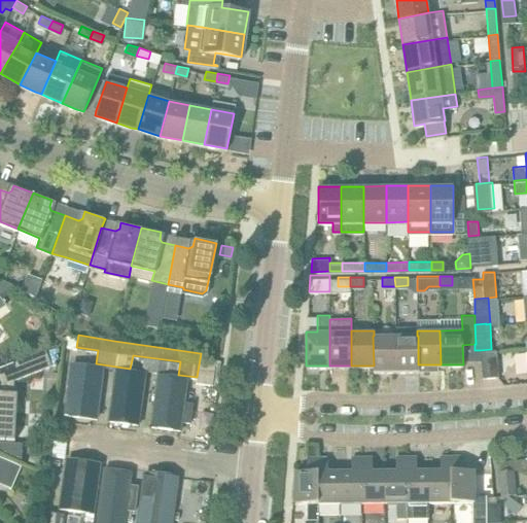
[(395,336),(374,336),(373,336),(374,365),(373,365),(373,371),(395,370),(395,336)]
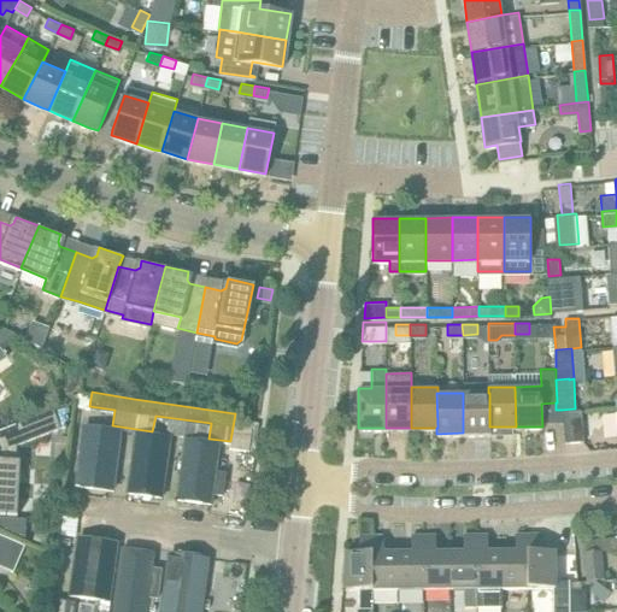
[(488,393),(463,393),(463,433),(491,433),(491,427),(489,427),(489,393),(488,393)]
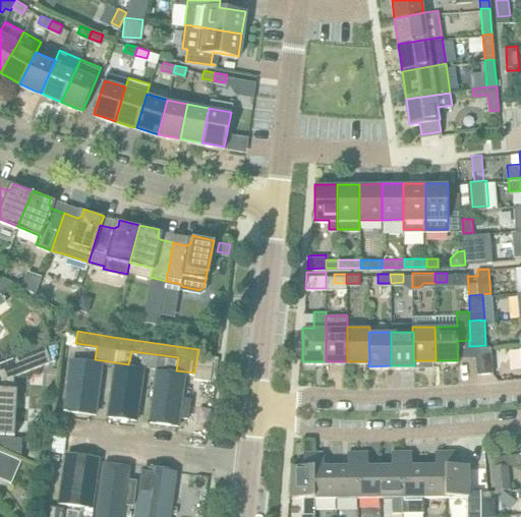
[(42,335),(26,341),(30,349),(45,343),(42,335)]
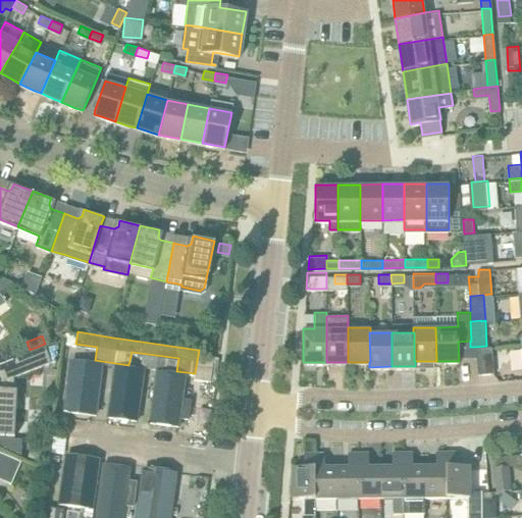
[(0,433),(7,434),(14,434),(17,389),(13,387),(14,375),(51,360),(45,344),(30,350),(0,361),(0,374),(1,378),(0,378),(0,433)]
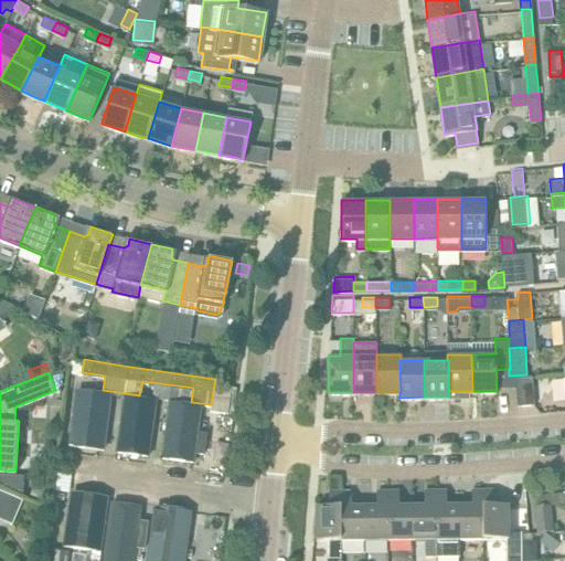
[(532,374),(526,374),(514,376),(516,404),(534,402),(532,374)]
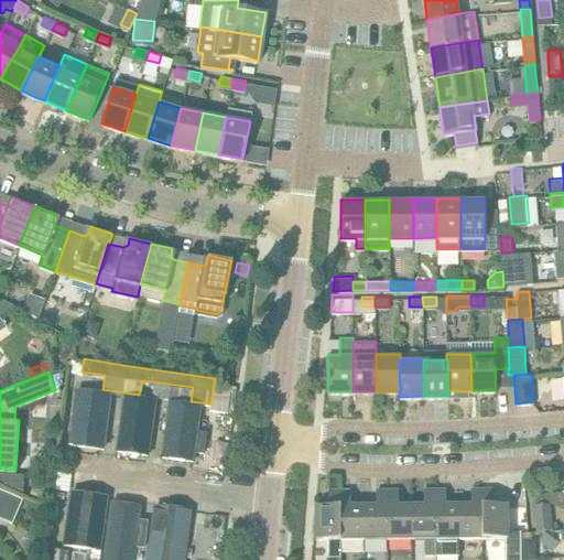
[(101,453),(109,396),(78,391),(71,449),(101,453)]
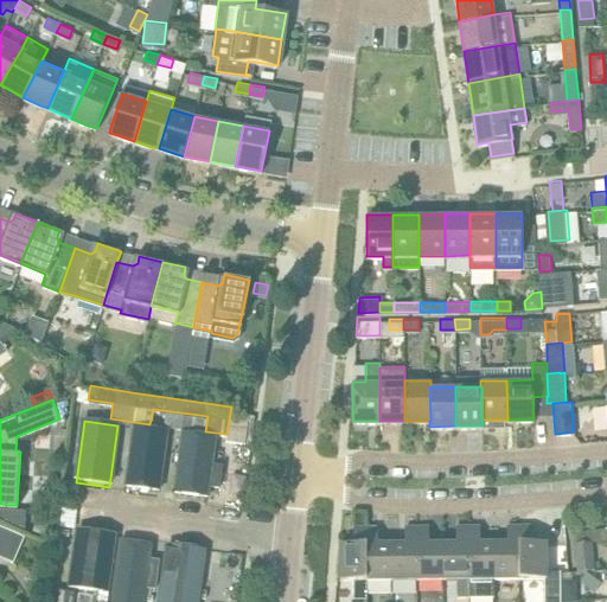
[(230,421),(228,437),(246,441),(248,423),(230,421)]
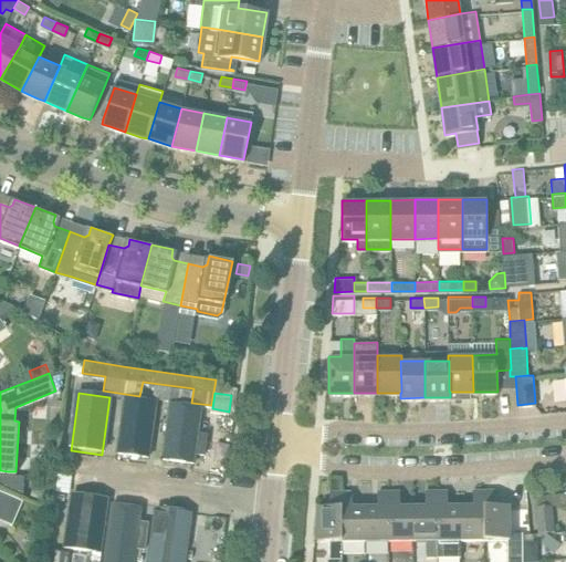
[(149,461),(157,408),(122,403),(115,457),(149,461)]
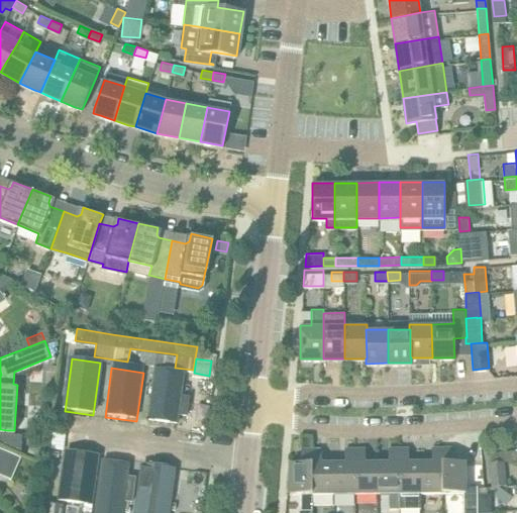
[(177,428),(184,377),(156,373),(148,424),(177,428)]
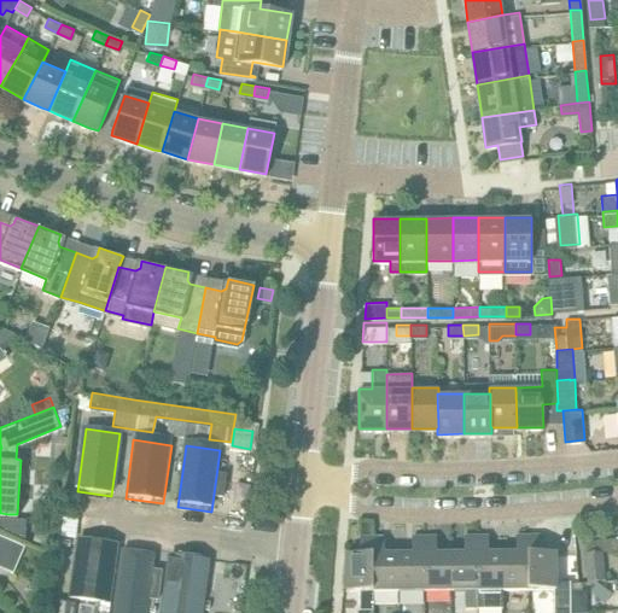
[(35,525),(34,542),(46,543),(47,526),(35,525)]
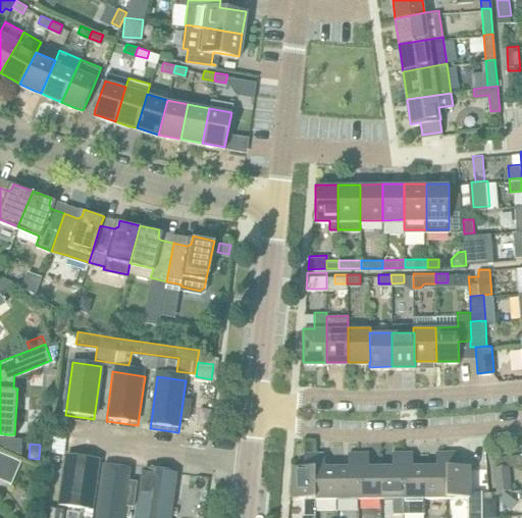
[(21,459),(0,450),(0,477),(11,482),(21,459)]
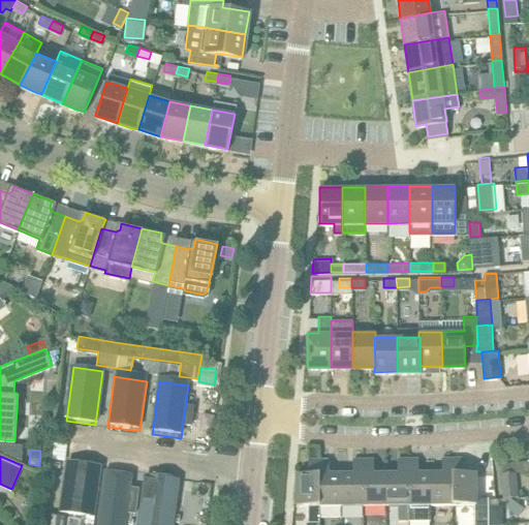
[(442,471),(430,471),(430,502),(453,502),(453,456),(442,456),(442,471)]
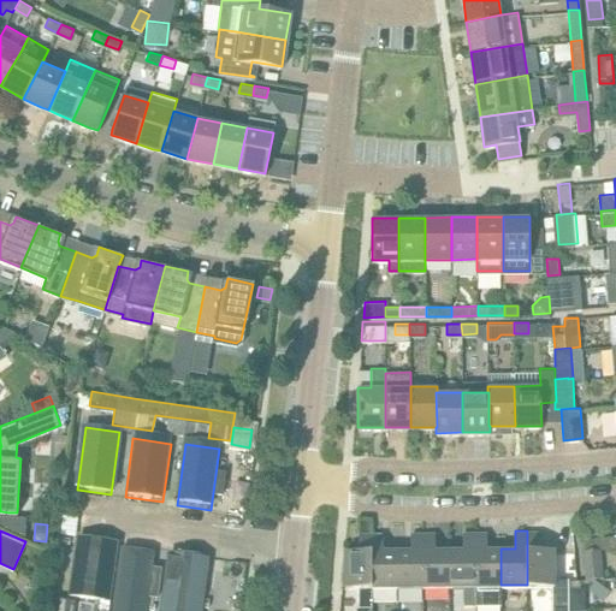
[(539,531),(527,531),(527,585),(554,585),(554,549),(539,549),(539,531)]
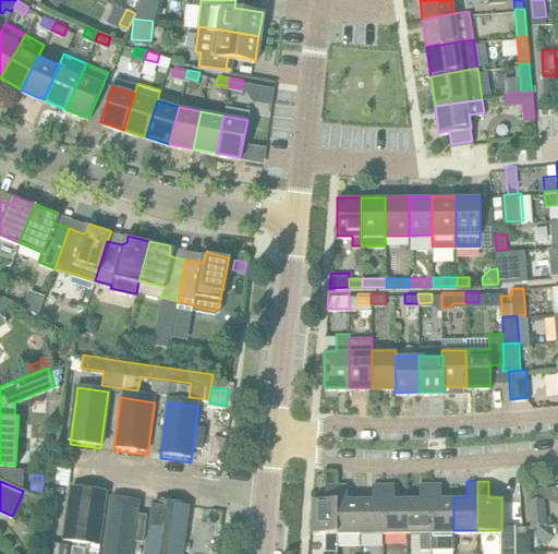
[(384,531),(383,482),(372,482),(372,498),(360,498),(360,531),(384,531)]
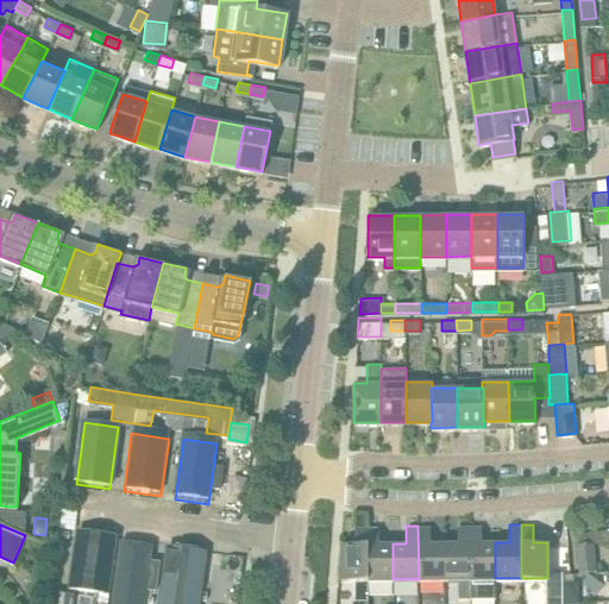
[(444,579),(444,542),(431,542),(429,526),(418,526),(419,579),(444,579)]
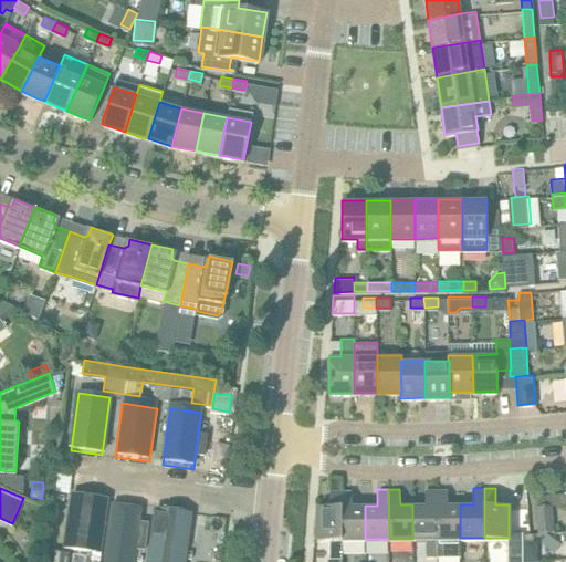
[(426,505),(412,505),(412,539),(436,539),(437,539),(436,489),(425,489),(426,505)]
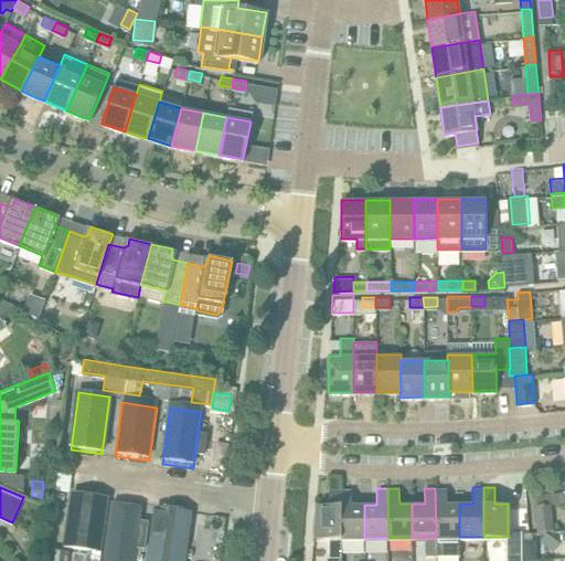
[(447,488),(435,488),(436,538),(435,538),(436,554),(458,553),(458,537),(459,537),(459,504),(447,504),(447,488)]
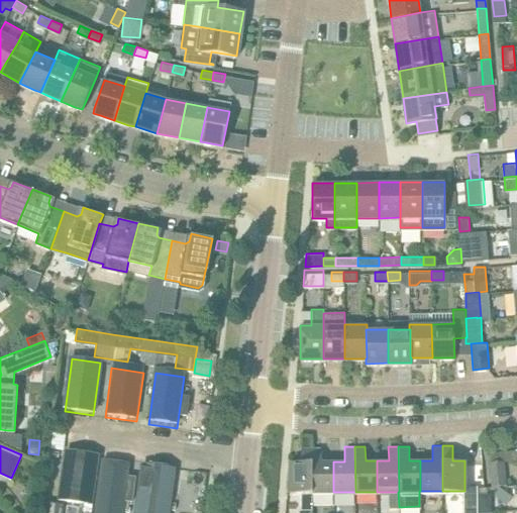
[(312,492),(311,447),(301,447),(301,462),(289,462),(289,492),(301,492),(301,509),(312,508),(312,492)]
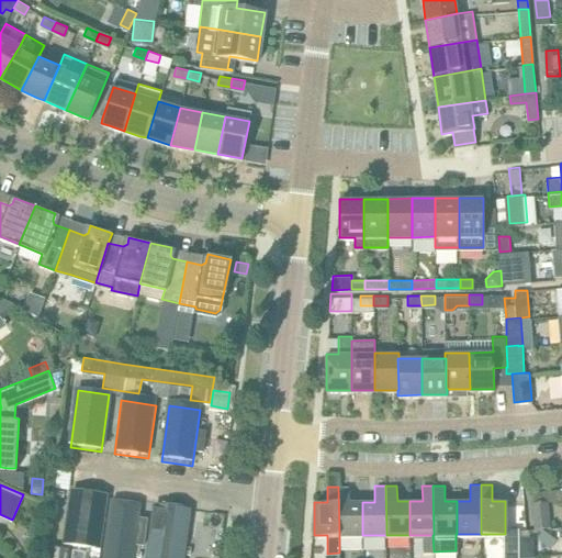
[(349,487),(338,487),(339,535),(362,535),(362,502),(349,502),(349,487)]
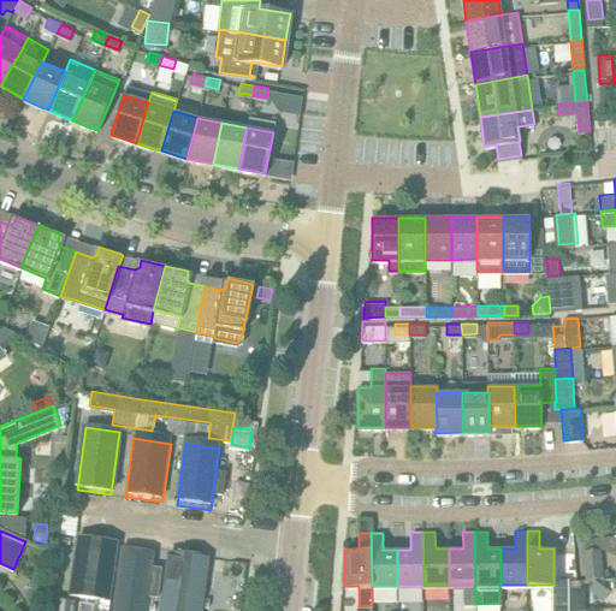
[(615,535),(585,538),(586,547),(599,546),(615,545),(615,535)]
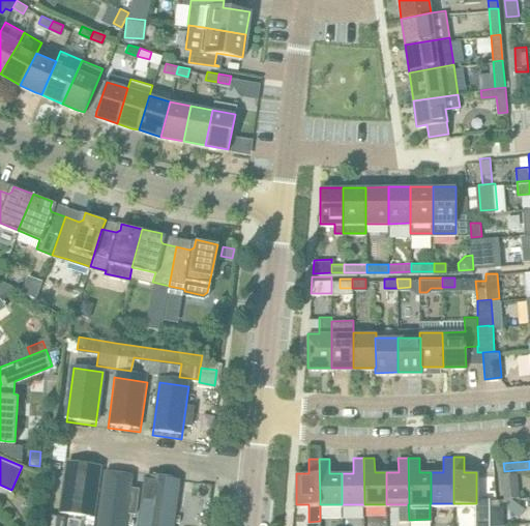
[(93,525),(100,471),(77,468),(75,484),(68,483),(66,500),(72,500),(69,523),(88,525),(93,525)]
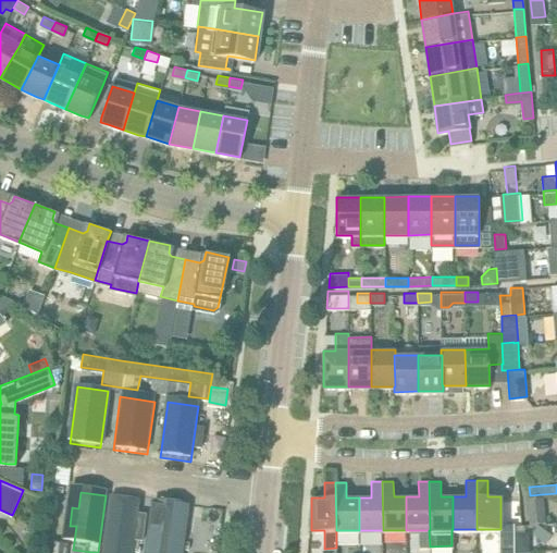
[(530,495),(528,495),(530,523),(543,521),(542,494),(530,495)]
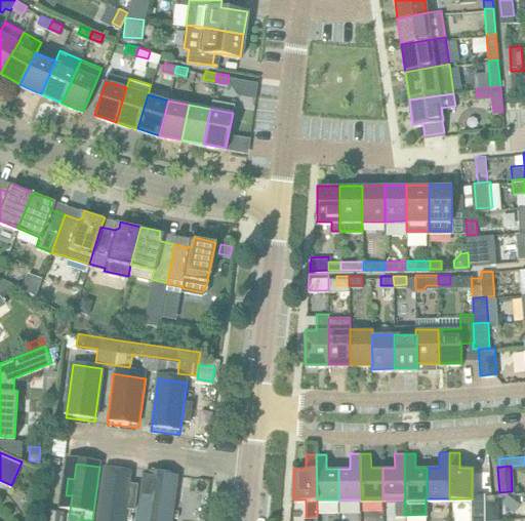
[(169,520),(176,473),(144,468),(135,520),(169,520)]
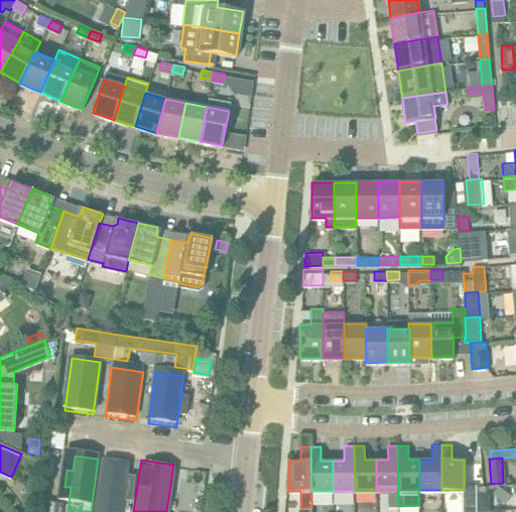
[(131,466),(102,463),(94,511),(124,511),(125,506),(132,507),(135,482),(129,481),(131,466)]
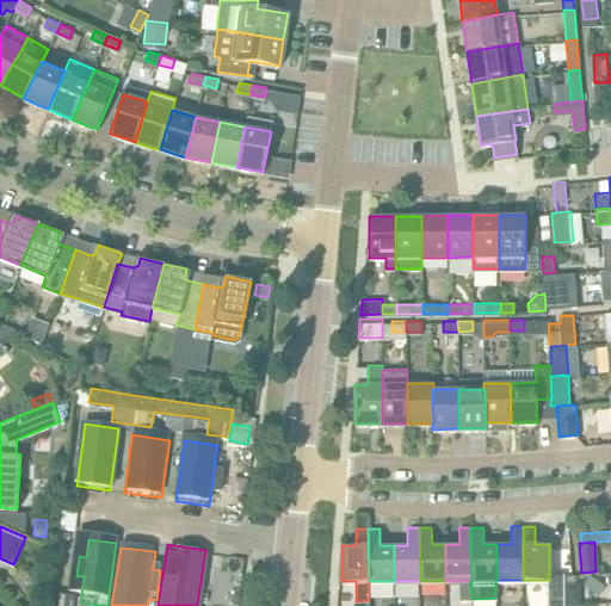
[(575,581),(567,581),(567,601),(581,601),(581,587),(575,581)]
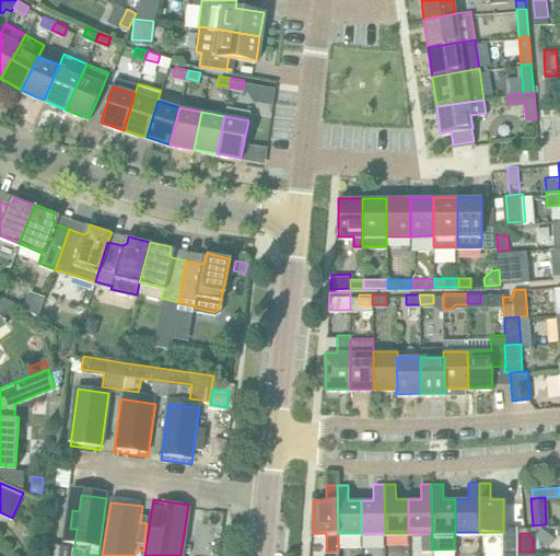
[(501,536),(501,555),(516,555),(516,536),(501,536)]
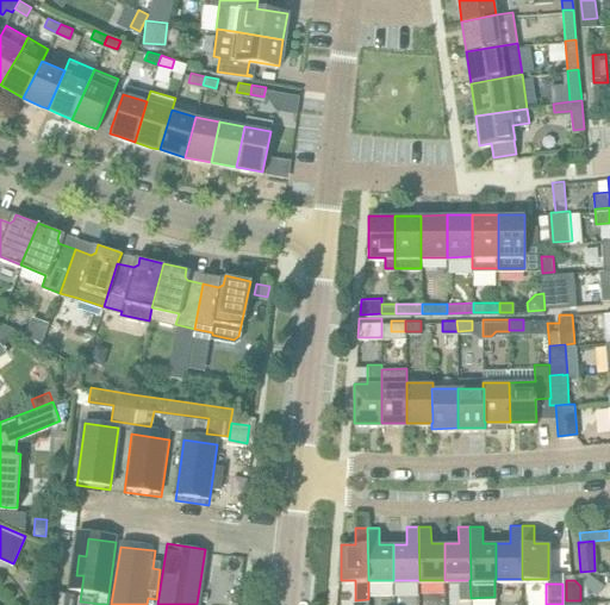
[(73,604),(75,592),(51,588),(48,604),(73,604)]
